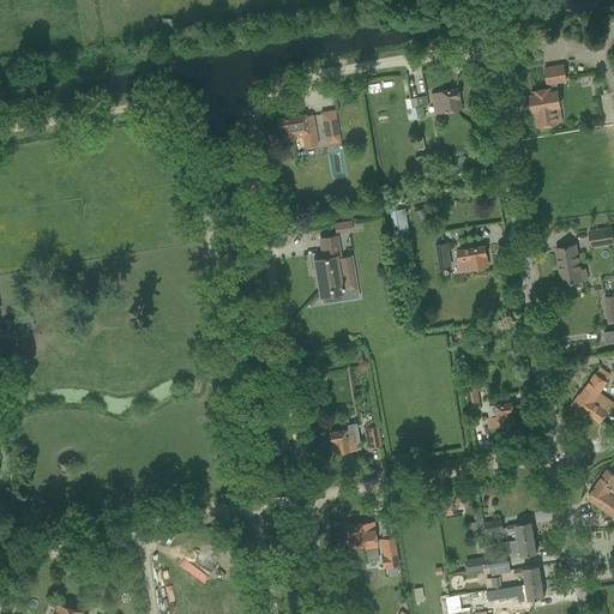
[(564,64),(543,67),(547,85),(557,83),(558,83),(566,82),(564,64)]
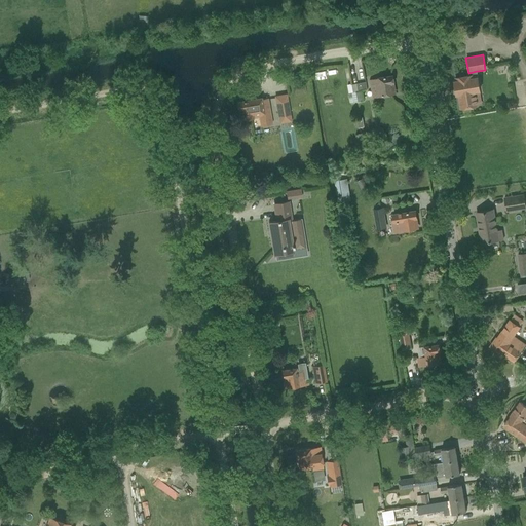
[(457,82),(455,82),(456,90),(457,96),(459,96),(461,109),(471,108),(478,107),(478,106),(476,92),(481,91),(479,78),(478,71),(477,71),(468,73),(468,77),(465,77),(456,79),(457,82)]
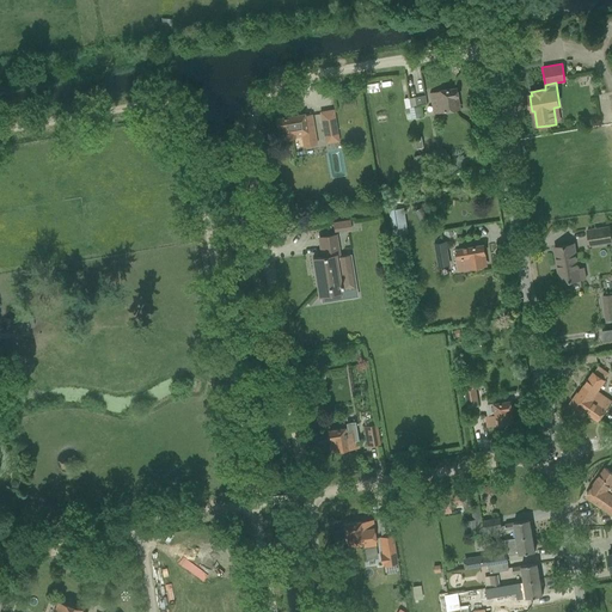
[(457,89),(430,93),(434,114),(457,109),(456,98),(459,97),(457,89)]
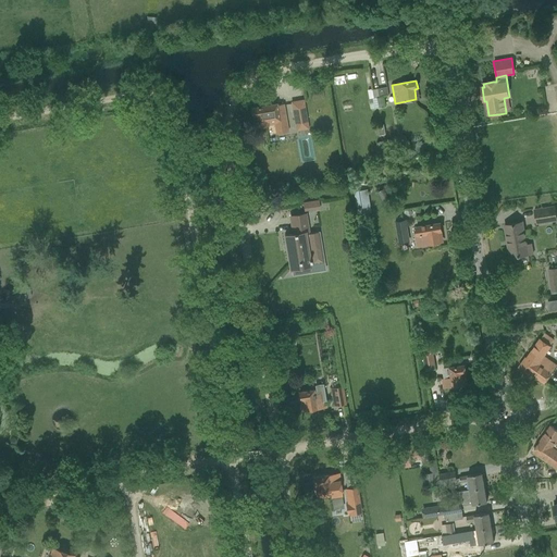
[(373,98),(388,96),(387,87),(372,90),(373,98)]
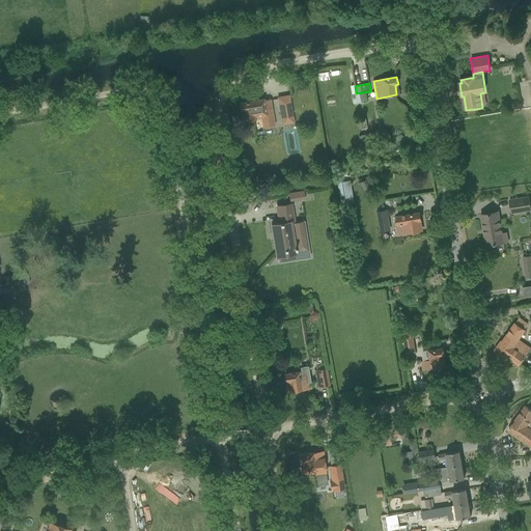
[(365,92),(355,94),(357,104),(366,102),(365,92)]
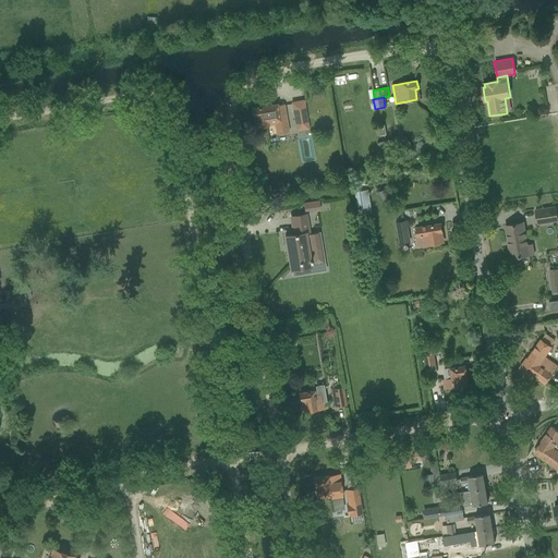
[(303,100),(292,102),(295,123),(307,121),(303,100)]
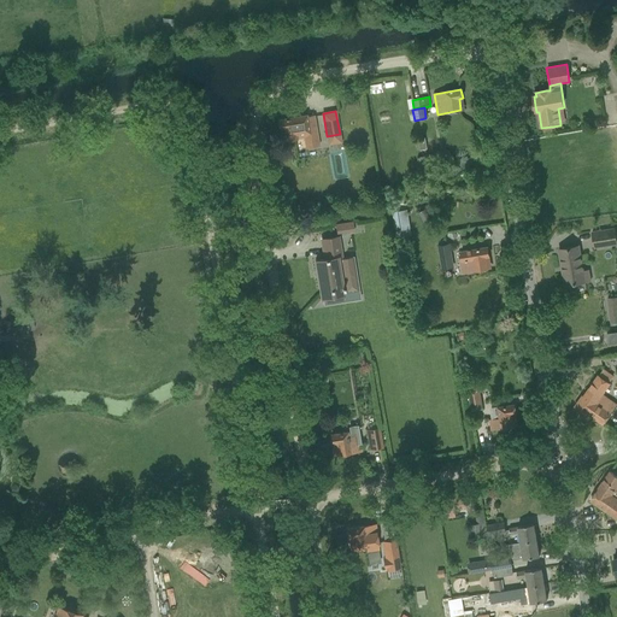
[(283,129),(285,140),(304,137),(306,148),(319,146),(315,116),(306,117),(306,116),(277,121),(280,129),(283,129)]
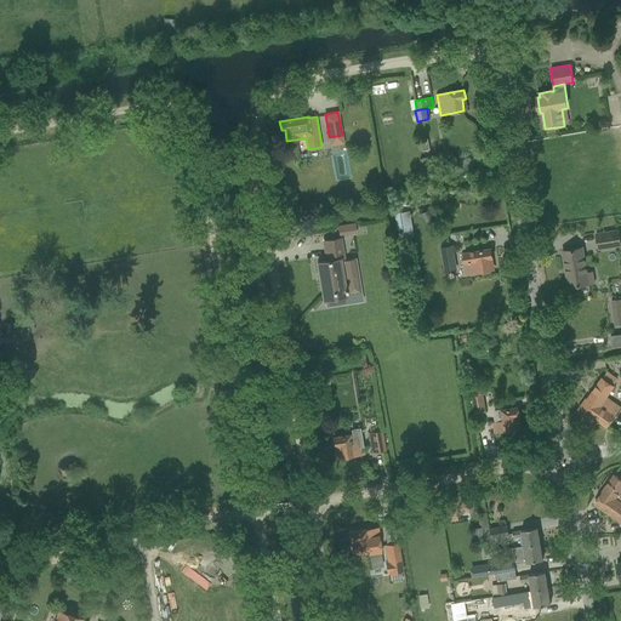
[(434,197),(429,170),(422,171),(427,198),(434,197)]
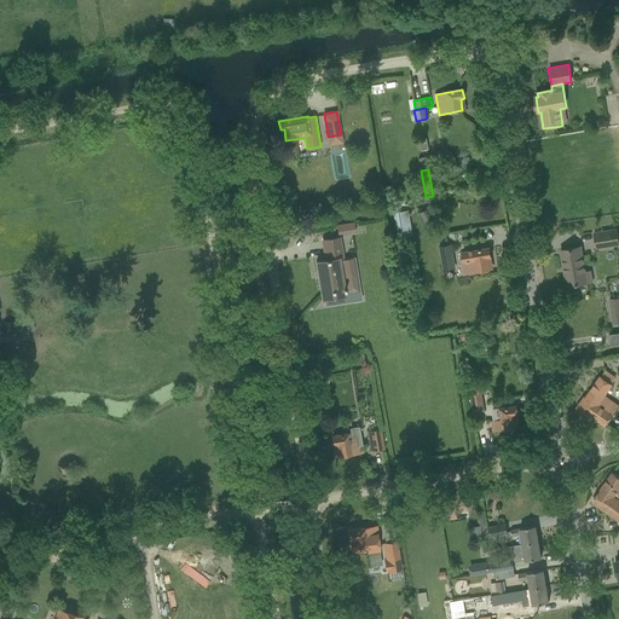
[(420,214),(427,226),(434,223),(427,210),(420,214)]
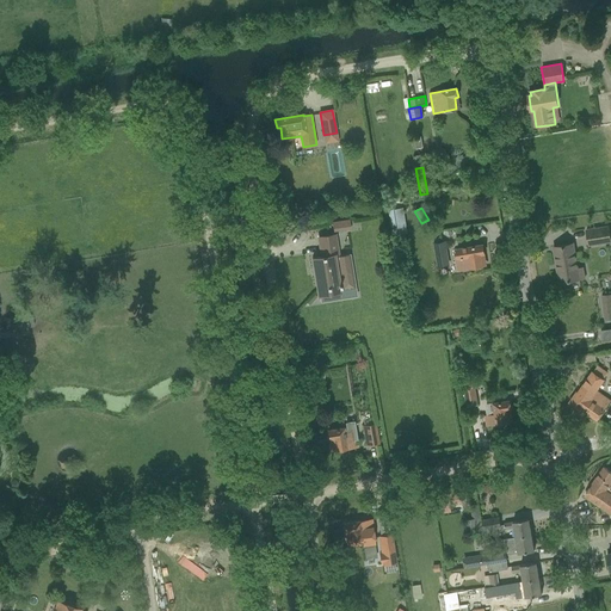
[(401,232),(397,210),(389,211),(392,233),(401,232)]
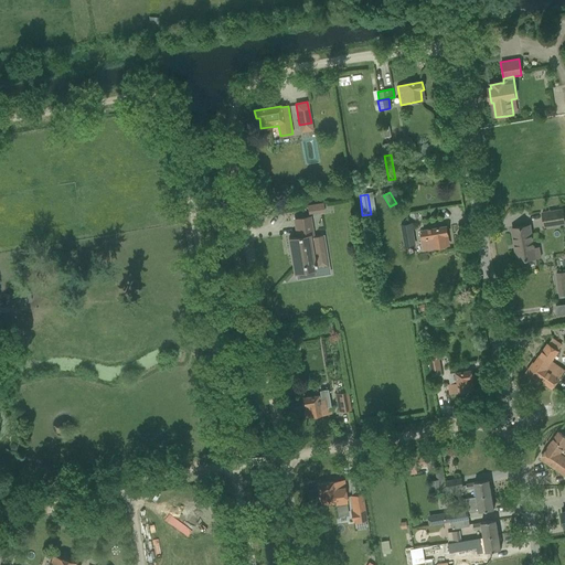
[(323,203),(307,205),(308,214),(324,212),(323,203)]
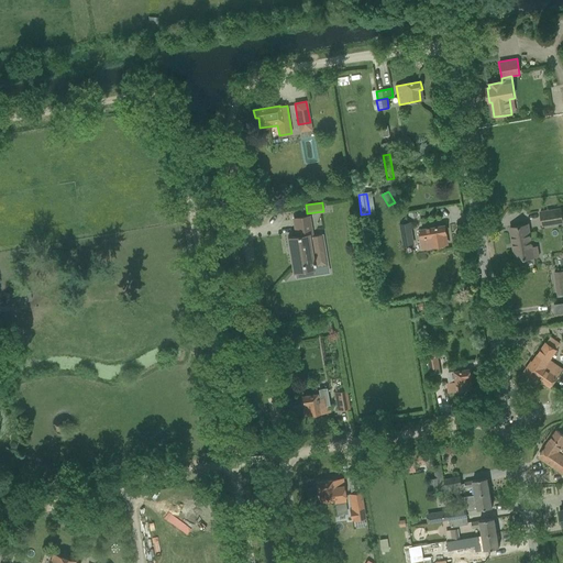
[(562,222),(562,220),(561,209),(540,212),(542,225),(562,222)]
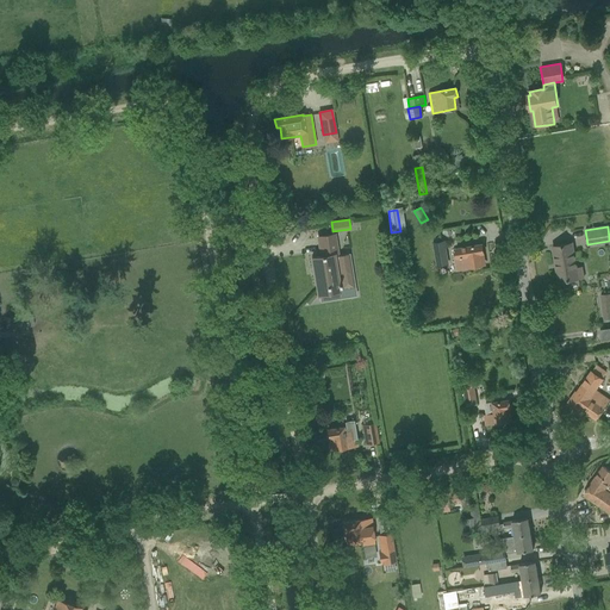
[(321,256),(312,259),(318,294),(319,294),(319,298),(338,294),(338,291),(337,285),(354,281),(350,254),(337,256),(334,234),(317,237),(321,256)]
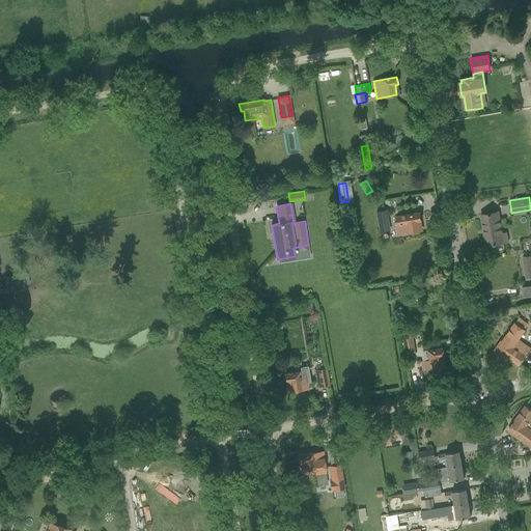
[(379,210),(380,231),(390,230),(389,208),(379,210)]
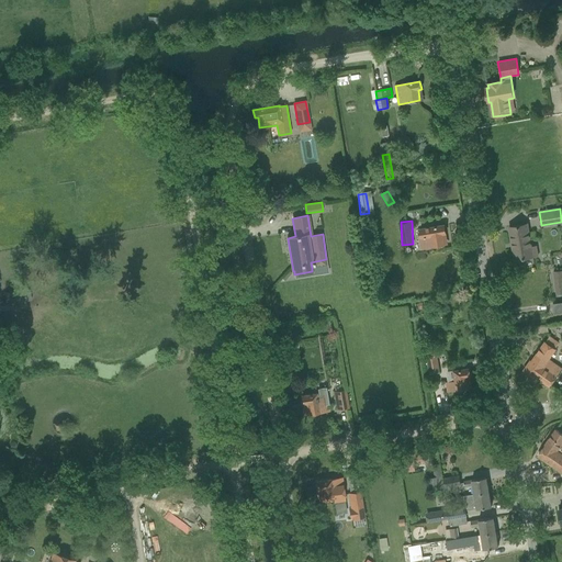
[(537,246),(530,246),(527,224),(509,227),(515,259),(538,256),(537,246)]
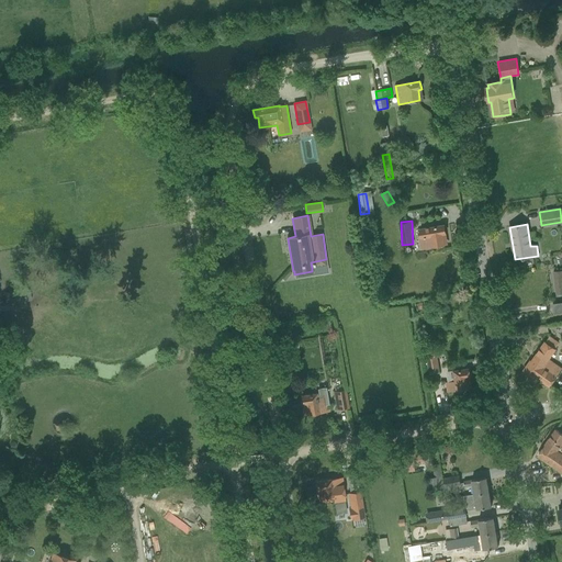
[(423,248),(444,245),(442,234),(446,233),(444,225),(419,229),(423,248)]
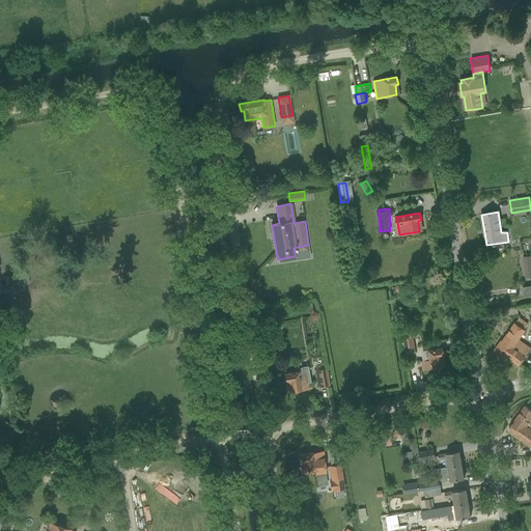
[(19,288),(19,285),(25,285),(24,274),(4,276),(6,287),(12,286),(14,288),(19,288)]
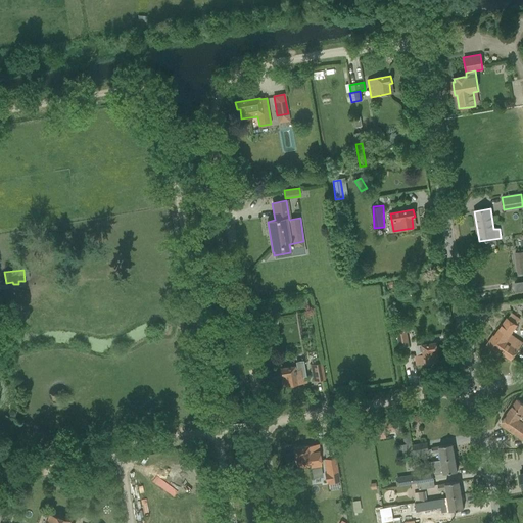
[(515,291),(522,290),(522,281),(514,283),(515,291)]
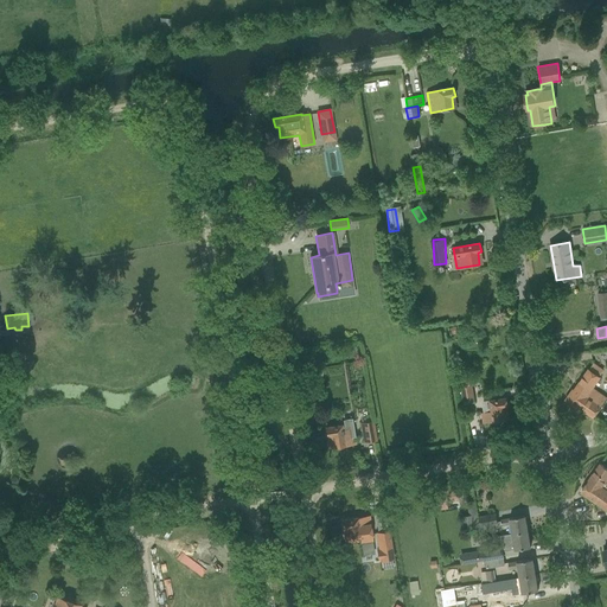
[(593,416),(606,398),(606,397),(592,388),(599,377),(604,370),(594,364),(589,370),(574,390),(573,390),(566,401),(575,407),(576,406),(593,416)]
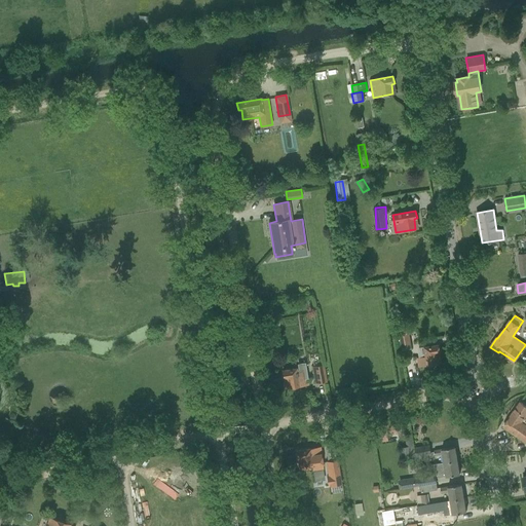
[(408,333),(400,334),(403,350),(411,348),(408,333)]
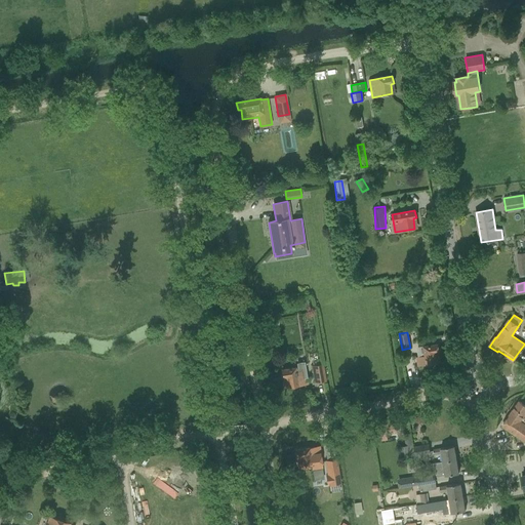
[(417,358),(418,365),(427,364),(437,362),(436,353),(439,352),(437,345),(425,347),(426,357),(417,358)]
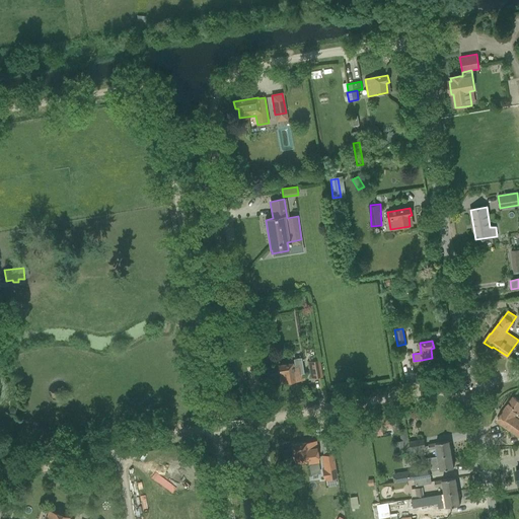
[(285,382),(303,379),(301,367),(299,356),(299,360),(293,361),(294,365),(292,366),(292,364),(279,366),(280,373),(283,373),(285,382)]
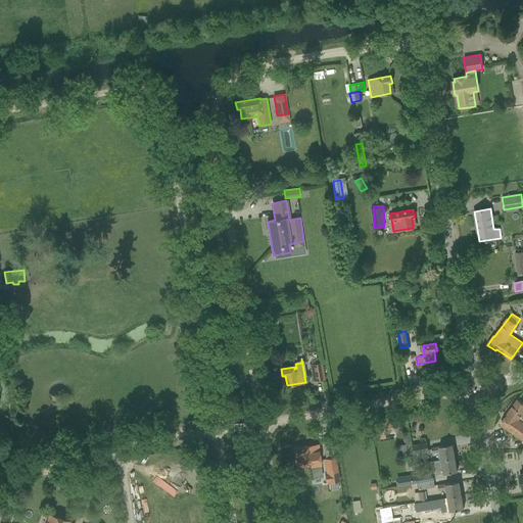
[(314,381),(324,379),(321,364),(320,364),(312,365),(314,381)]
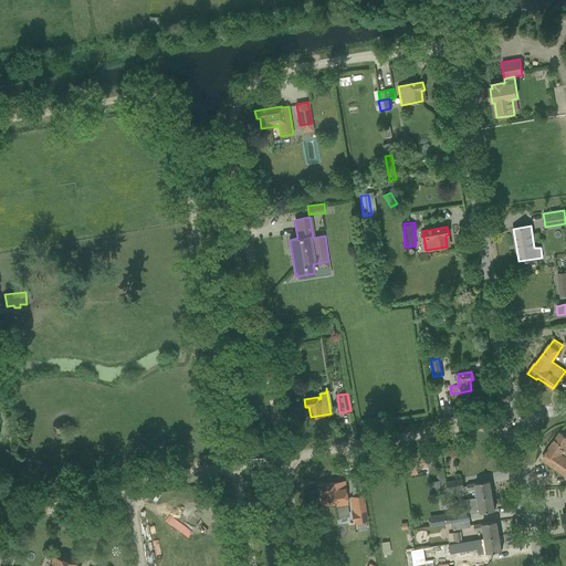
[(565,437),(559,433),(542,459),(565,475),(565,458),(564,457),(565,454),(565,453),(565,437)]
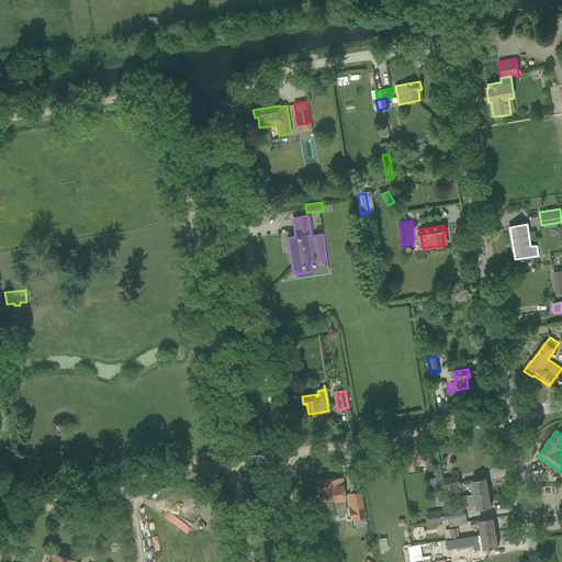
[(442,467),(434,467),(435,476),(430,476),(430,494),(444,494),(442,467)]
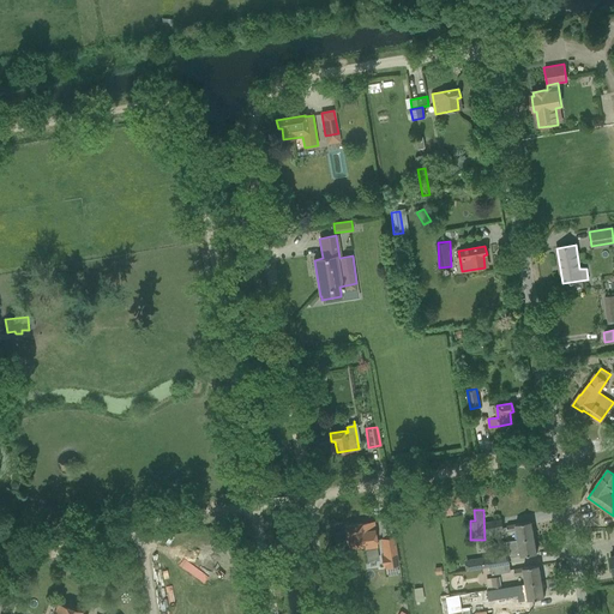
[(486,533),(504,530),(501,521),(483,523),(486,533)]
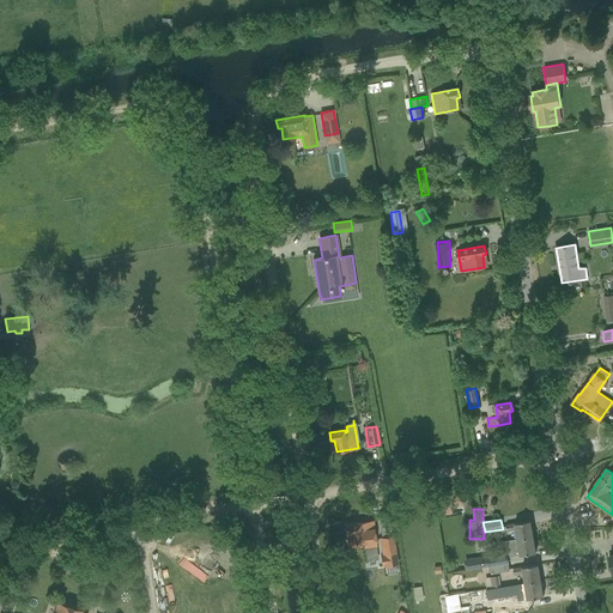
[(517,540),(533,536),(530,522),(530,521),(505,525),(507,532),(515,529),(517,540)]
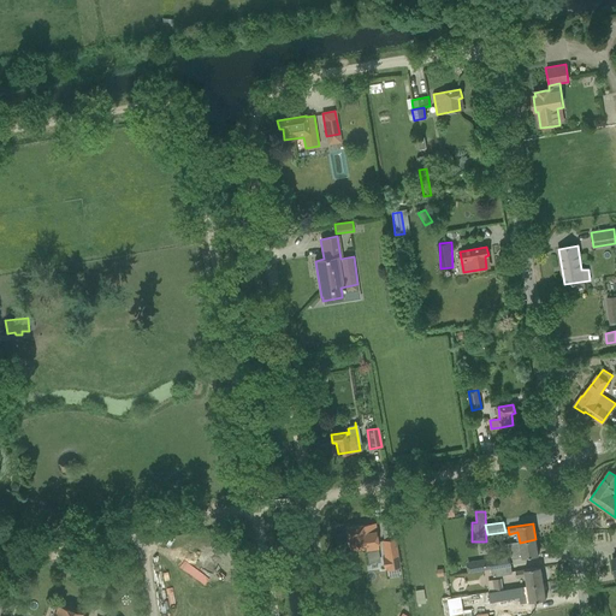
[(362,526),(347,528),(348,537),(351,537),(354,548),(366,546),(366,550),(377,549),(375,533),(374,525),(362,526)]
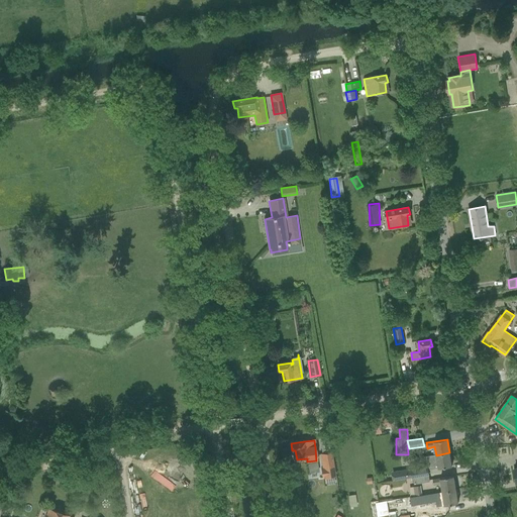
[(331,452),(321,453),(323,468),(321,469),(322,476),(324,476),(324,478),(334,477),(331,452)]
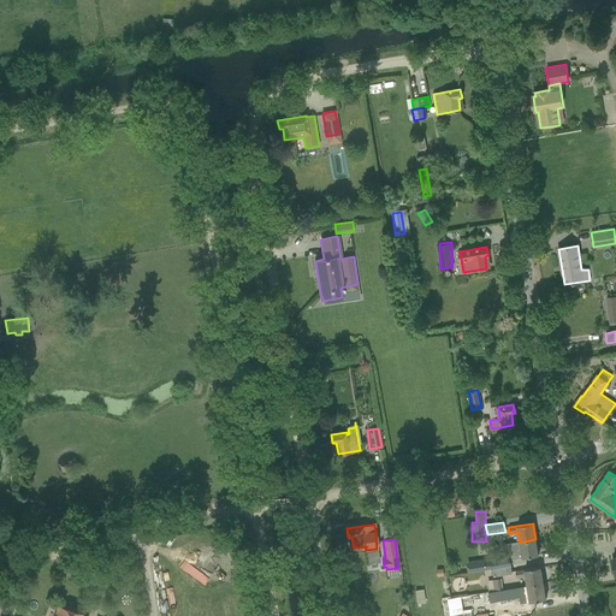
[(535,539),(520,543),(511,544),(509,545),(509,548),(511,558),(514,558),(514,560),(539,555),(538,555),(535,539)]
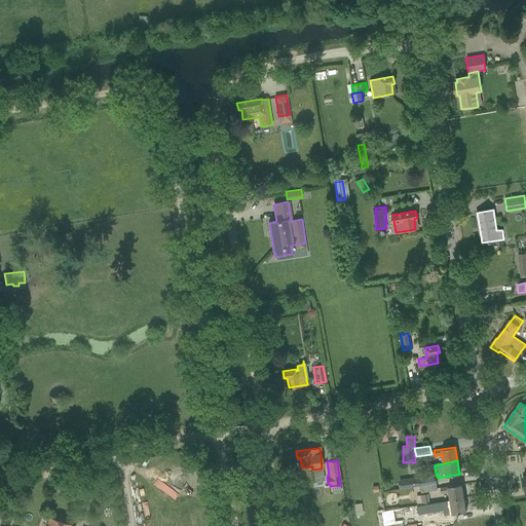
[(419,486),(437,483),(435,474),(418,477),(419,486)]
